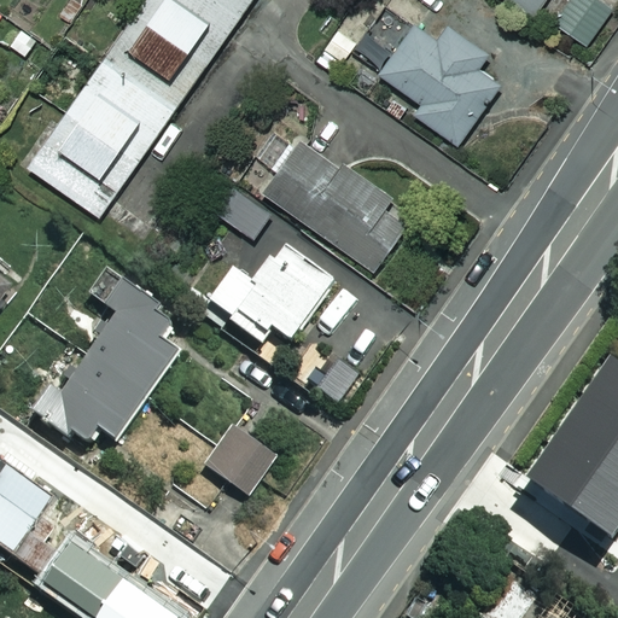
[(244,16),(222,0),(141,0),(100,58),(176,111),(244,16)]
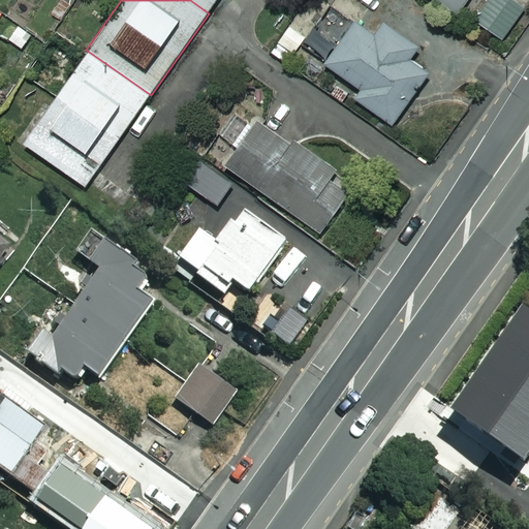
[(190,0),(209,13),(218,0),(190,0)]
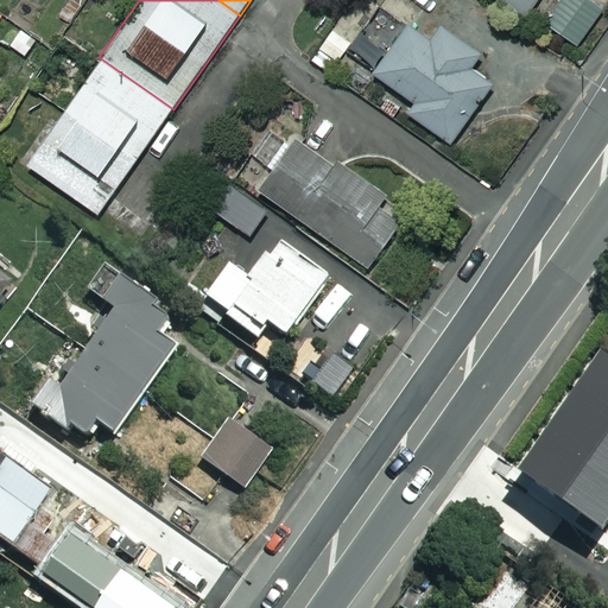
[(428,0),(393,0),(417,17),(428,0)]
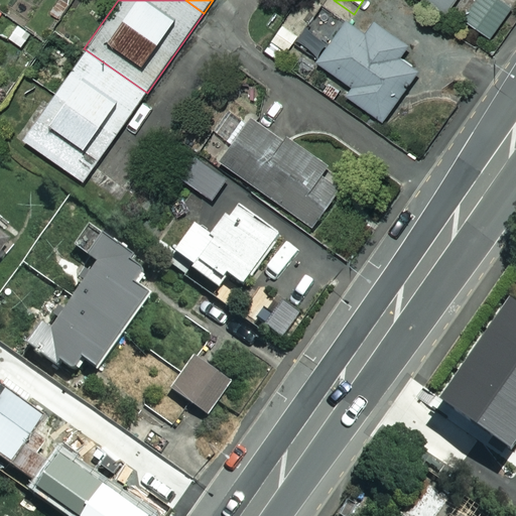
[(473,0),(421,0),(425,2),(444,15),(450,5),(464,14),(473,0)]
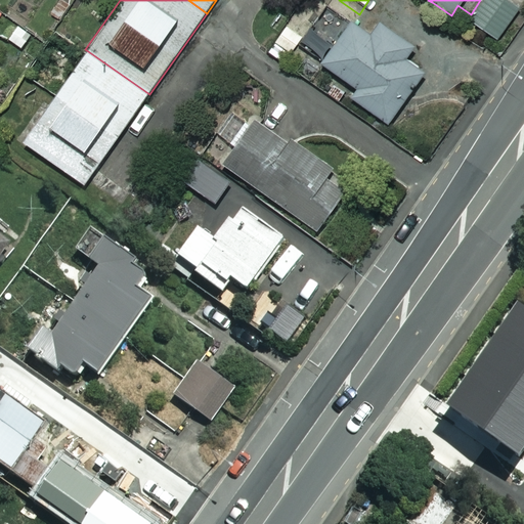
[(367,36),(347,23),(335,40),(315,27),(303,45),(323,58),(319,66),(336,76),(324,93),(345,106),(350,99),(387,124),(420,74),(400,60),(409,46),(376,24),(367,36)]
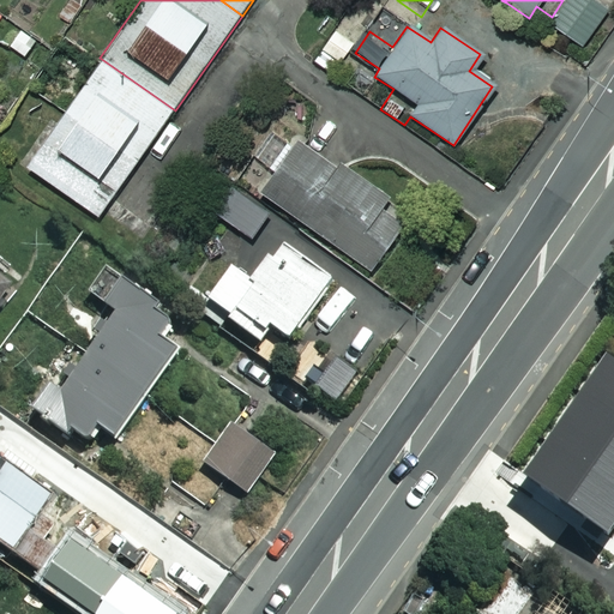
[(175,110),(100,58),(23,166),(98,220),(102,214),(115,223),(125,210),(116,203),(144,163),(138,160),(152,139),(162,145),(170,133),(163,127),(175,110)]
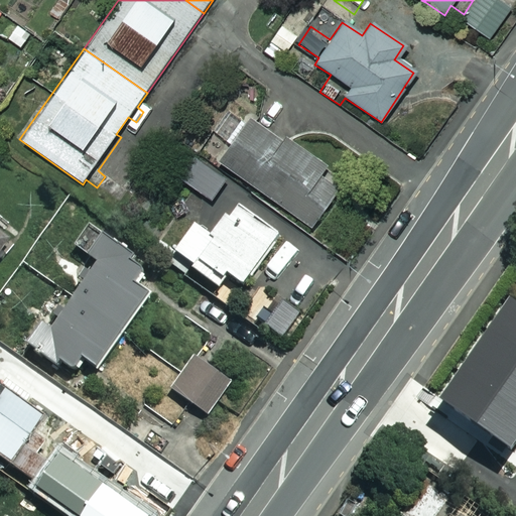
[(218,166),(313,226),(339,184),(325,176),(331,167),(249,116),(218,166)]
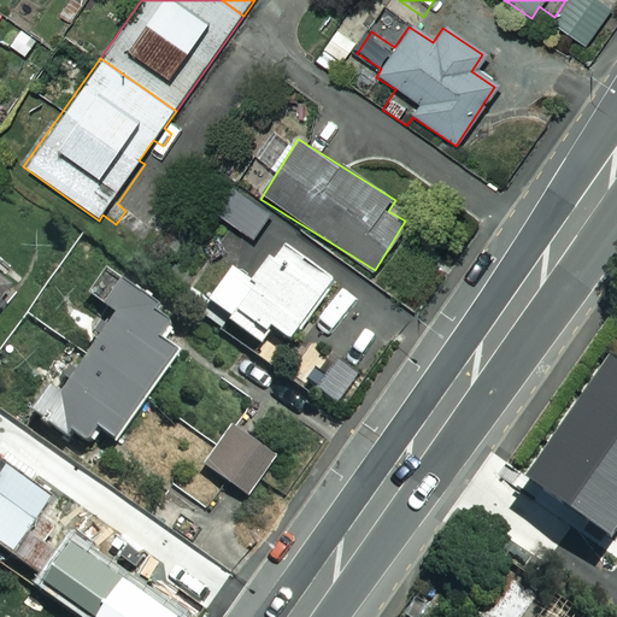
[(233,322),(228,328),(260,350),(271,335),(292,348),(336,283),(286,248),(256,291),(231,274),(210,306),(233,322)]
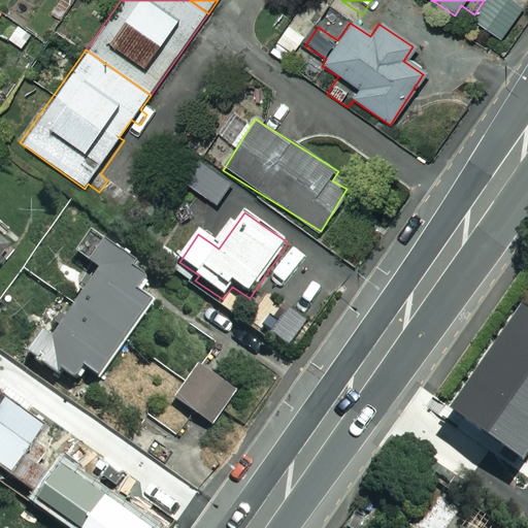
[(3,242),(11,233),(0,223),(0,265),(12,251),(3,242)]
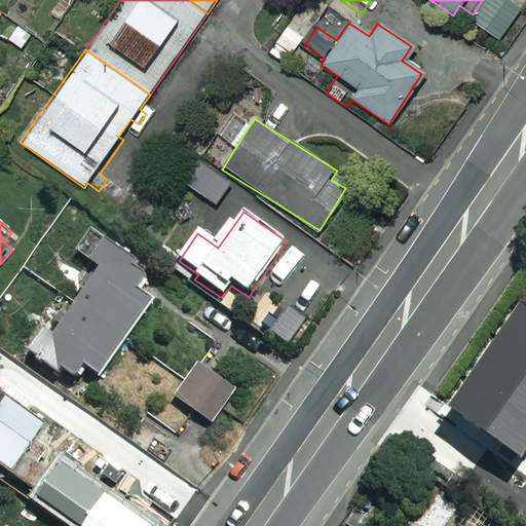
[(153,273),(112,246),(98,266),(107,272),(60,340),(48,333),(34,353),(77,383),(89,366),(104,375),(154,301),(141,292),(153,273)]
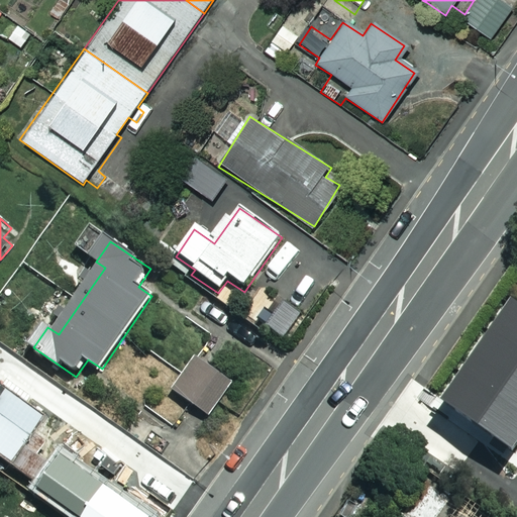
[(228,386),(194,360),(172,393),(206,417),(228,386)]
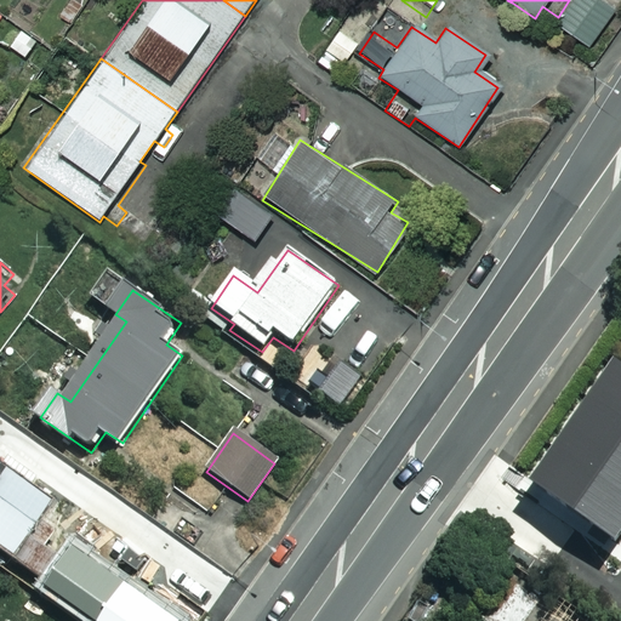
[(67,512),(0,465),(0,557),(40,586),(60,559),(43,547),(67,512)]
